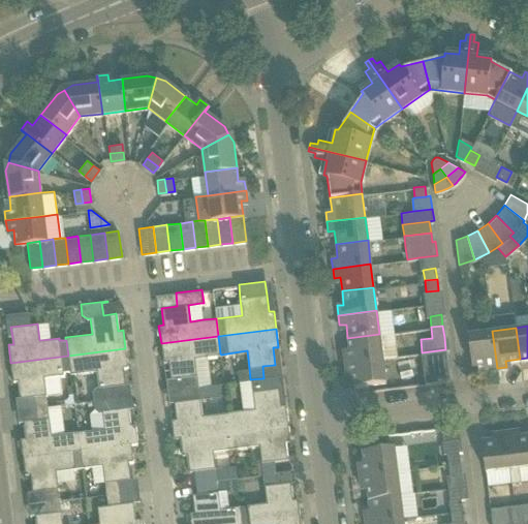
[(497,368),(492,331),(467,334),(471,365),(486,363),(487,370),(497,368)]
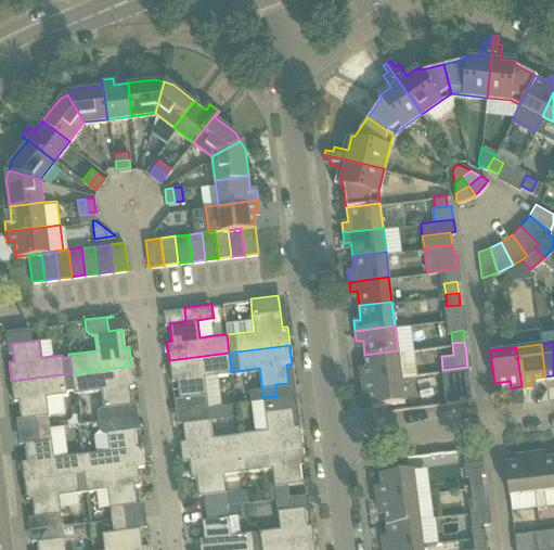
[(401,374),(398,350),(364,355),(366,369),(360,370),(361,380),(401,374)]
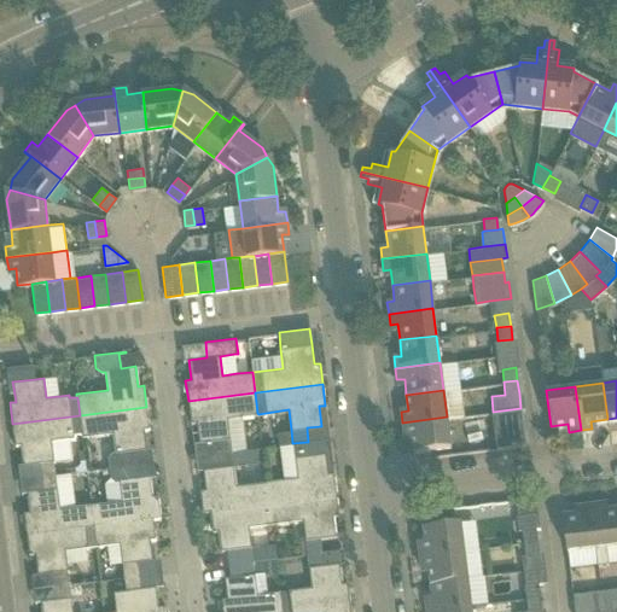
[(232,450),(227,418),(243,415),(257,413),(257,406),(255,392),(188,401),(191,423),(197,421),(199,442),(209,441),(210,454),(232,452),(232,450)]
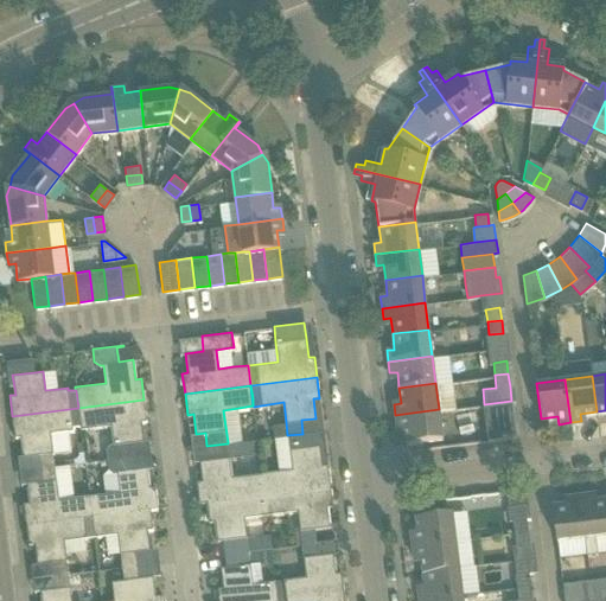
[(146,420),(144,400),(78,408),(81,428),(110,424),(113,442),(110,443),(107,448),(108,458),(129,455),(127,442),(144,440),(140,421),(146,420)]
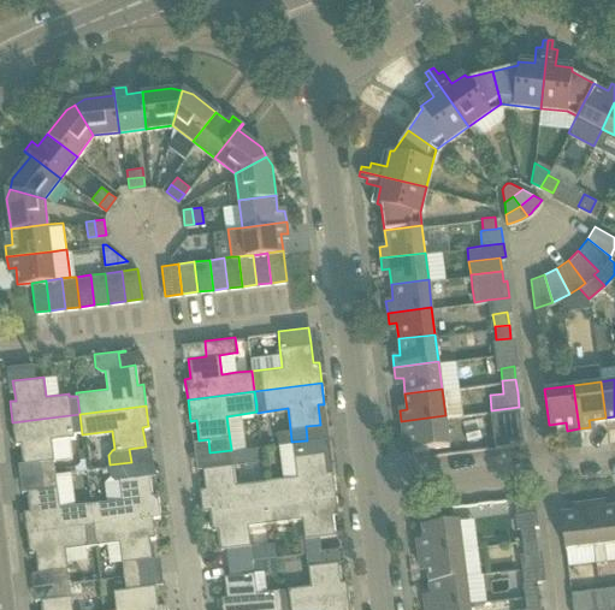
[(521,421),(519,407),(490,410),(494,445),(524,442),(521,421)]
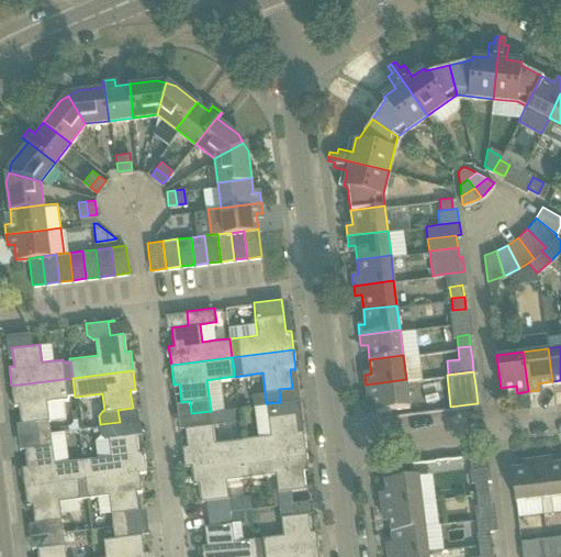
[(63,398),(67,398),(67,393),(74,393),(75,397),(73,378),(11,386),(13,404),(19,404),(21,422),(35,421),(37,433),(51,431),(48,419),(46,400),(63,398)]
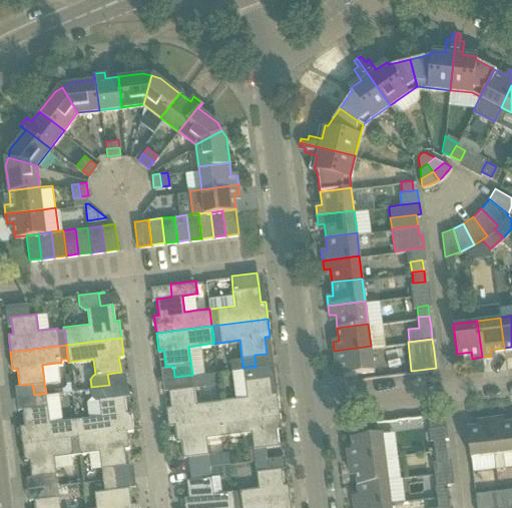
[(374,370),(371,350),(371,346),(334,351),(335,361),(341,360),(343,374),(374,370)]
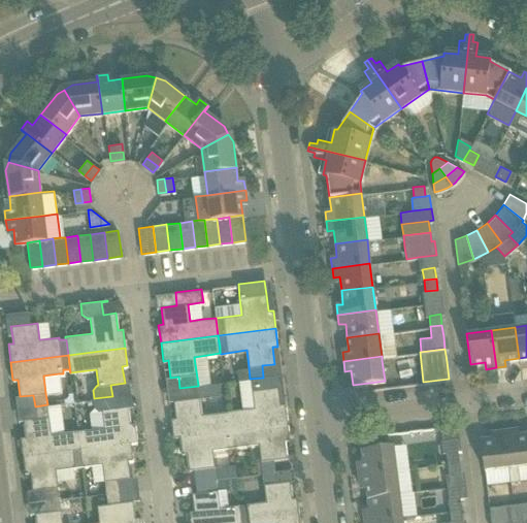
[(264,389),(263,378),(250,379),(254,407),(241,410),(228,411),(230,429),(287,422),(285,403),(280,404),(277,387),(264,389)]
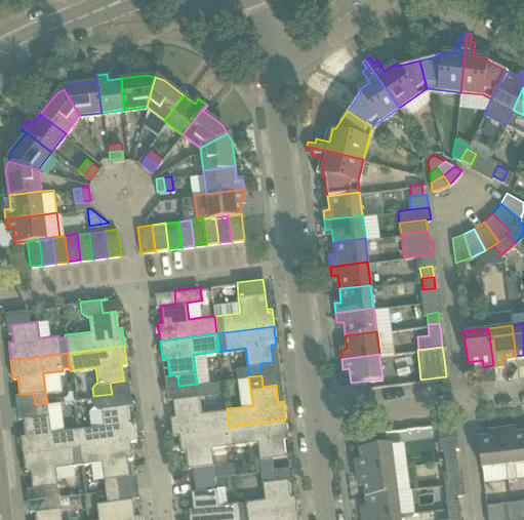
[(200,411),(198,395),(224,391),(223,380),(210,381),(197,383),(197,384),(178,386),(180,397),(172,398),(174,414),(169,415),(171,434),(178,434),(178,433),(229,427),(227,408),(200,411)]
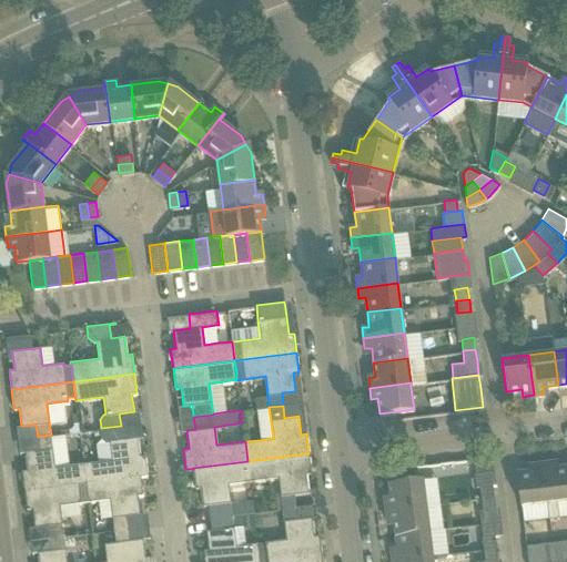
[(122,438),(121,426),(101,428),(102,437),(107,441),(109,441),(111,458),(97,460),(83,462),(85,481),(140,474),(140,476),(148,474),(144,455),(140,455),(137,437),(122,438)]
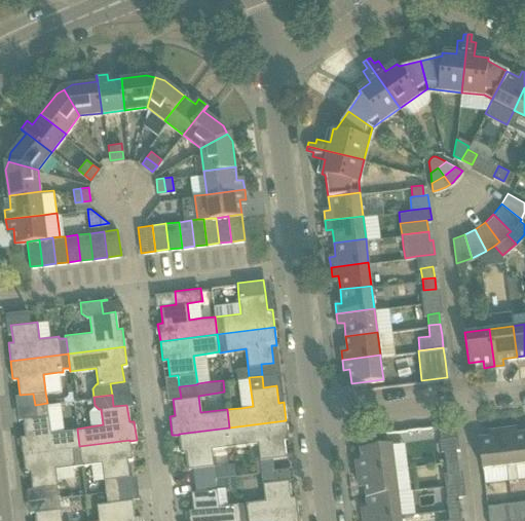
[(79,446),(77,429),(65,430),(51,432),(47,403),(35,405),(36,416),(23,418),(25,435),(20,436),(22,453),(79,446)]
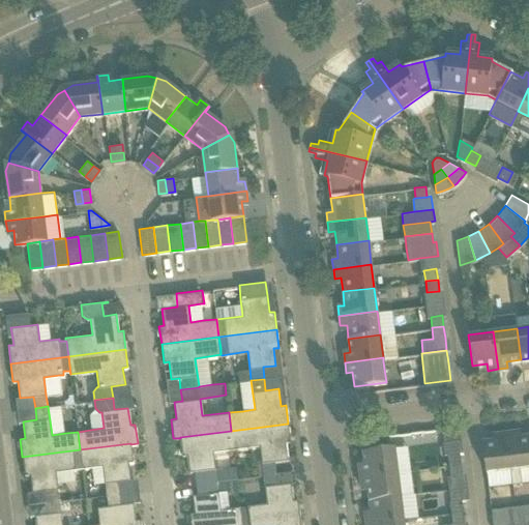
[(288,424),(231,431),(233,448),(259,445),(263,474),(275,472),(274,461),(288,459),(286,442),(290,441),(288,424)]
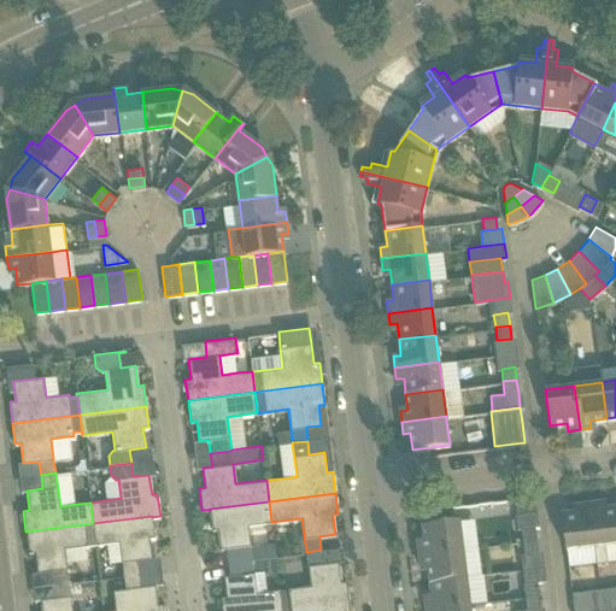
[(615,541),(615,504),(600,506),(599,499),(588,500),(594,545),(596,563),(606,560),(604,544),(615,541)]
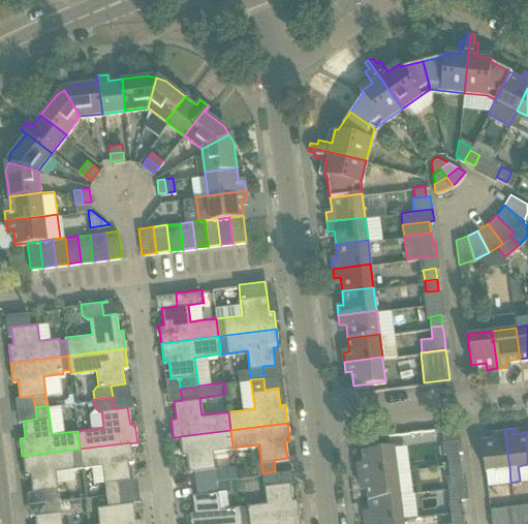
[(509,467),(504,429),(494,430),(495,437),(480,438),(485,470),(509,467)]
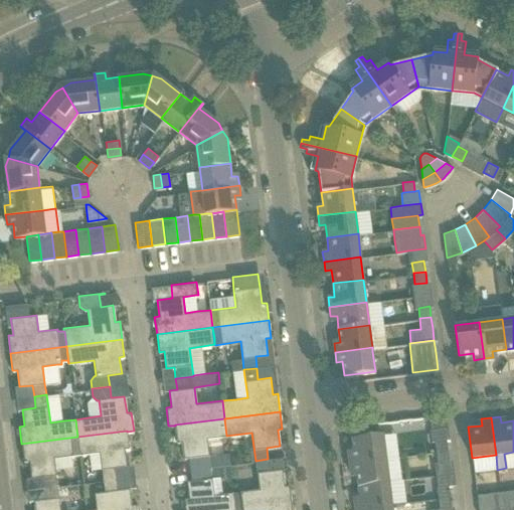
[(207,438),(226,436),(224,418),(175,425),(175,426),(177,442),(182,442),(184,458),(188,458),(190,469),(211,466),(231,464),(229,452),(209,455),(207,438)]
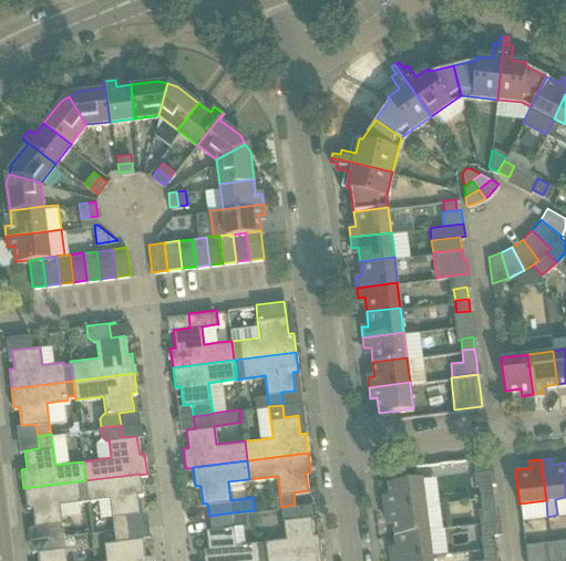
[(140,512),(137,494),(143,492),(140,474),(85,480),(88,500),(98,498),(110,497),(112,515),(114,528),(126,526),(125,515),(140,512)]
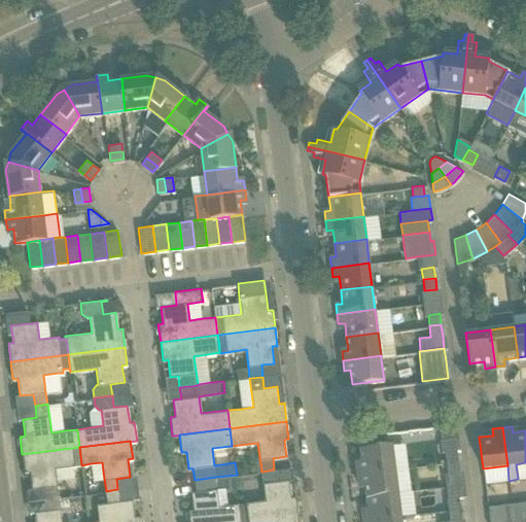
[(392,444),(387,445),(360,448),(362,462),(356,463),(357,473),(395,468),(392,444)]
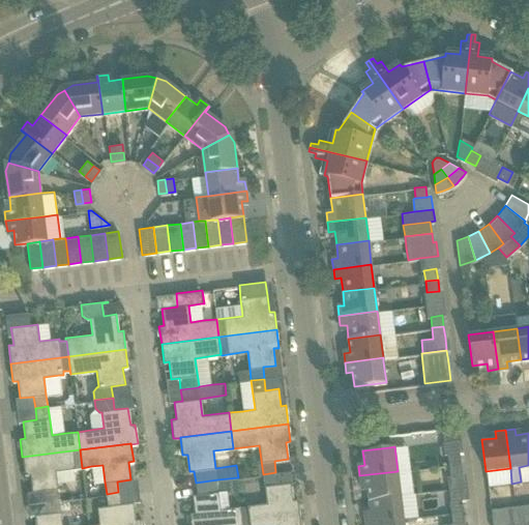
[(57,482),(56,471),(74,469),(82,468),(80,449),(22,457),(25,475),(29,474),(32,492),(46,490),(47,501),(59,500),(57,482)]
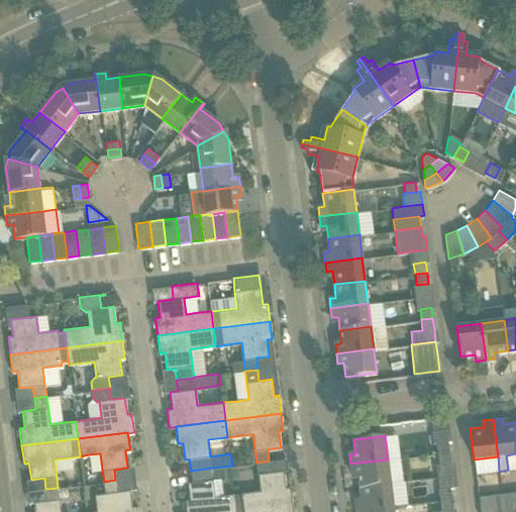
[(449,451),(447,440),(435,442),(437,453),(449,451)]
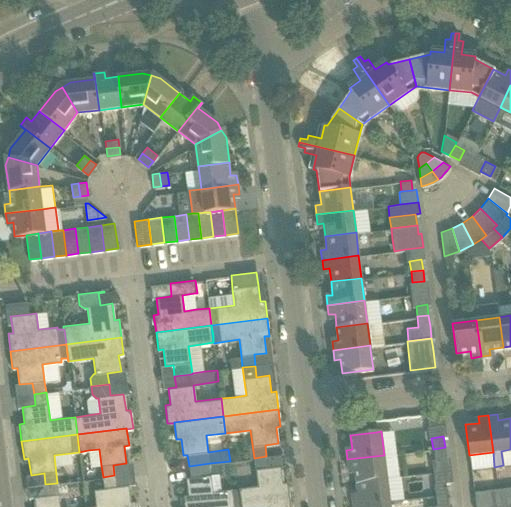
[(446,458),(445,447),(433,449),(434,459),(446,458)]
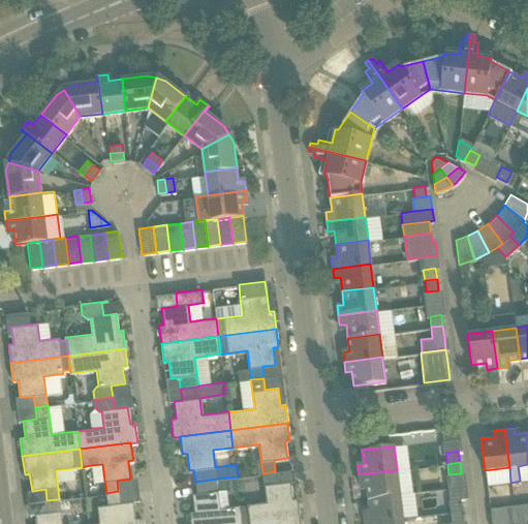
[(400,493),(397,470),(359,474),(360,485),(366,484),(368,497),(400,493)]
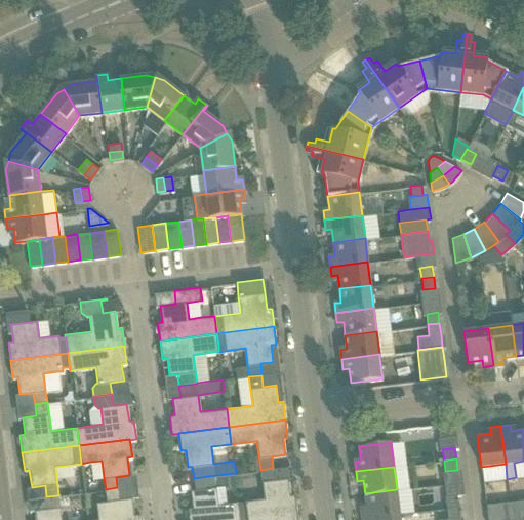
[(275,479),(273,468),(260,470),(264,498),(238,502),(240,519),(246,519),(246,518),(297,512),(294,494),(290,494),(287,478),(275,479)]
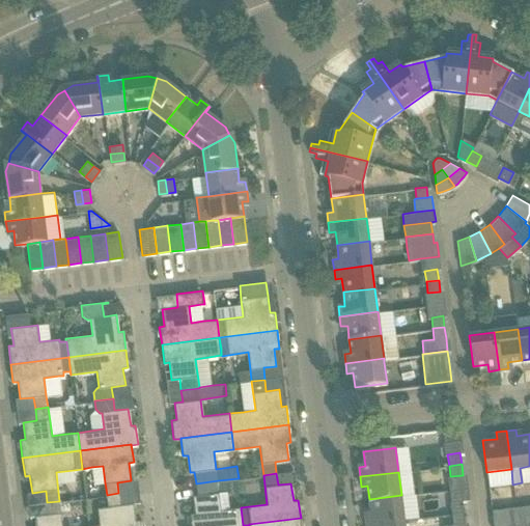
[(195,513),(190,514),(191,525),(233,525),(236,525),(241,525),(243,525),(241,507),(230,508),(221,509),(219,493),(219,489),(218,481),(218,480),(196,483),(197,495),(193,496),(195,513)]
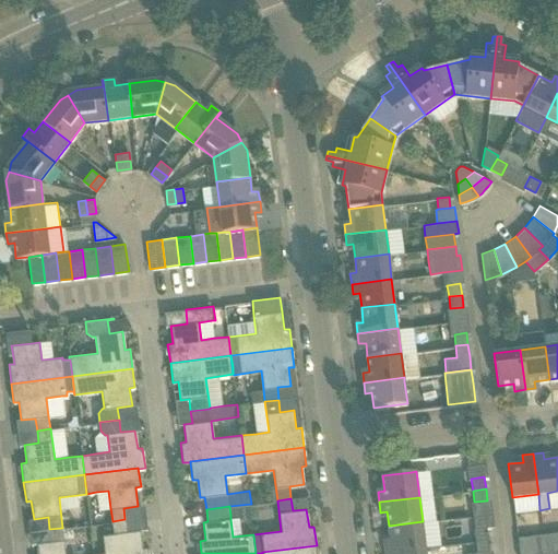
[(143,549),(141,530),(126,532),(125,519),(113,521),(114,530),(116,552),(105,553),(96,553),(149,553),(147,547),(143,549)]
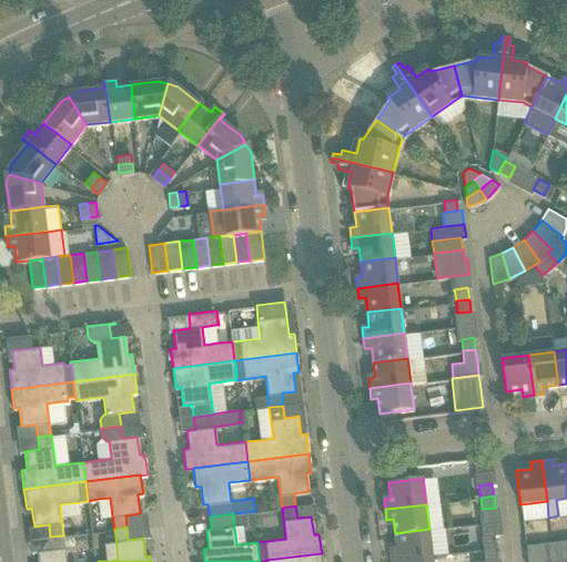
[(432,554),(429,529),(395,533),(397,548),(390,549),(392,560),(432,554)]
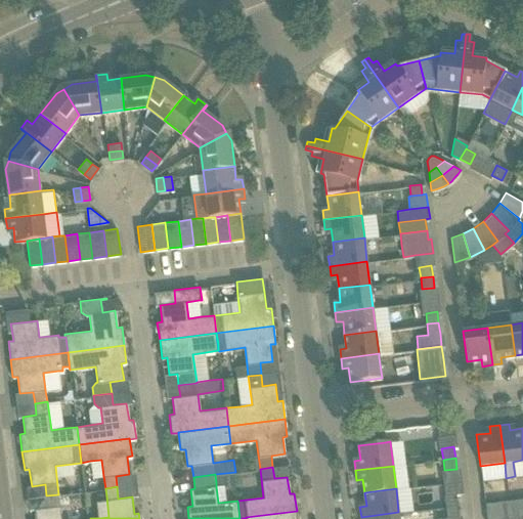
[(458,505),(455,493),(443,495),(445,506),(458,505)]
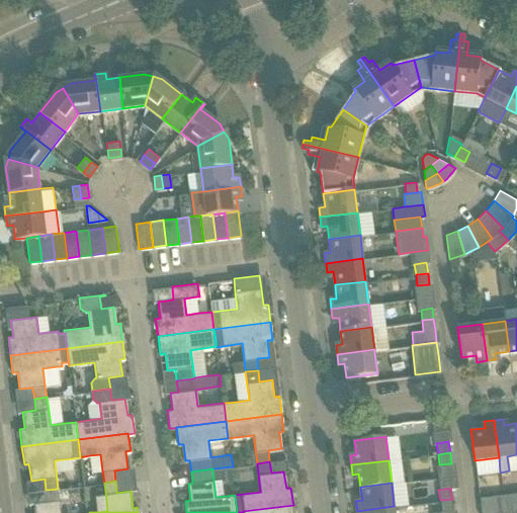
[(61,512),(58,489),(46,490),(48,501),(33,503),(34,512),(61,512)]
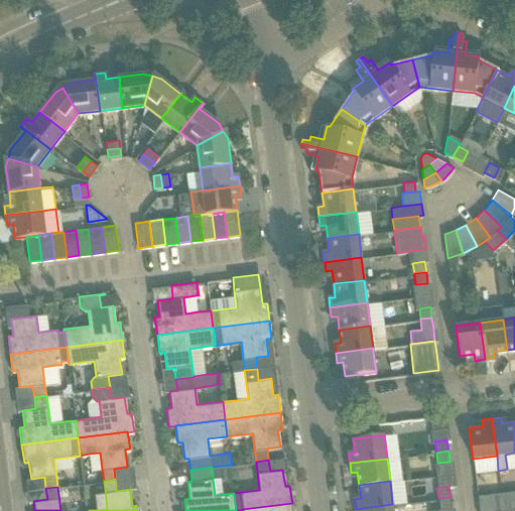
[(452,508),(451,497),(438,498),(439,509),(452,508)]
